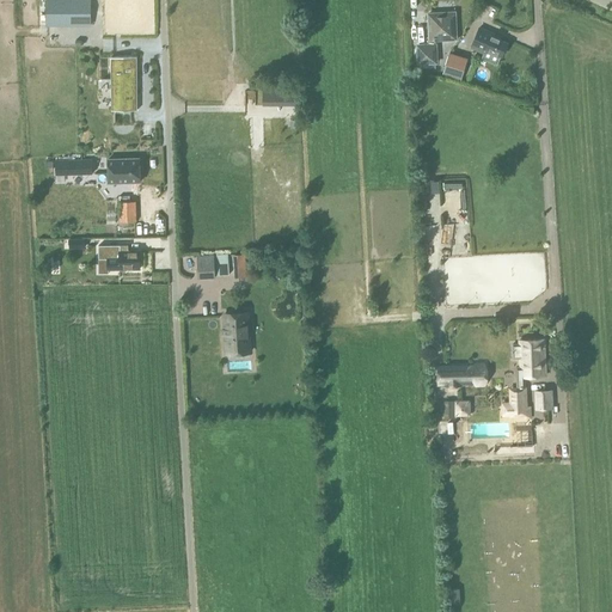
[(48,0),(48,24),(91,24),(91,0),(48,0)]
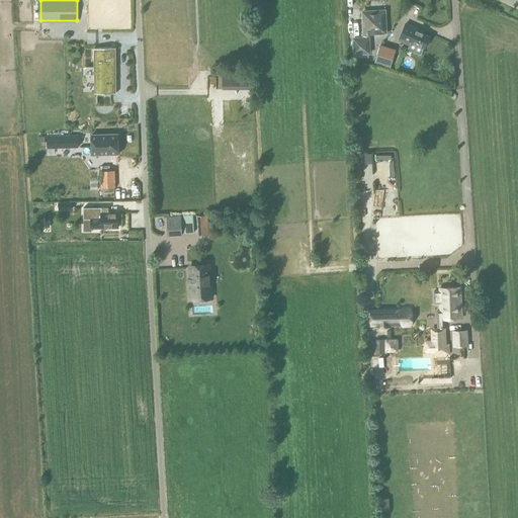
[(366,34),(389,33),(387,11),(365,12),(366,34)]
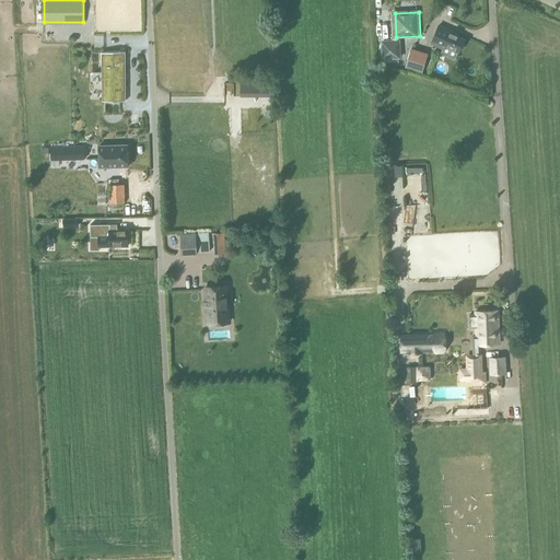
[(443,26),(436,42),(444,46),(442,53),(455,59),(458,51),(459,51),(461,49),(463,49),(465,44),(464,42),(465,39),(457,36),(458,33),(443,26)]
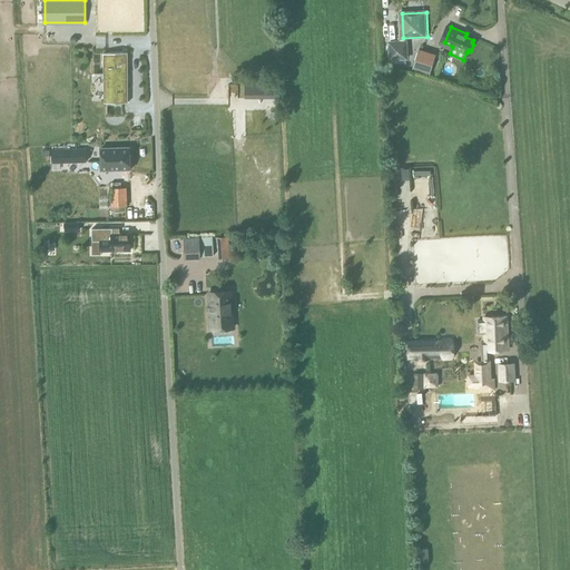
[(390,59),(409,58),(408,41),(389,41),(390,59)]
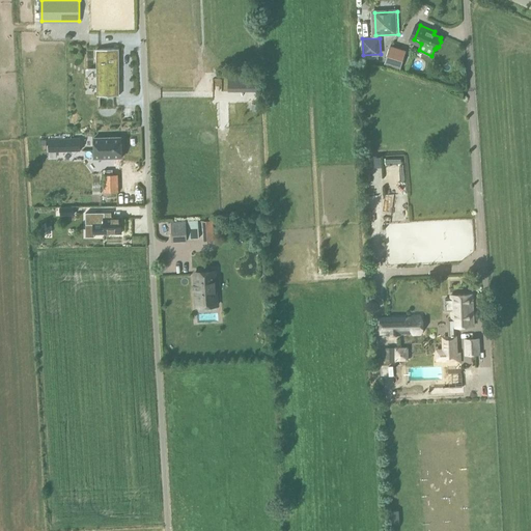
[(389,47),(383,65),(398,70),(404,52),(389,47)]
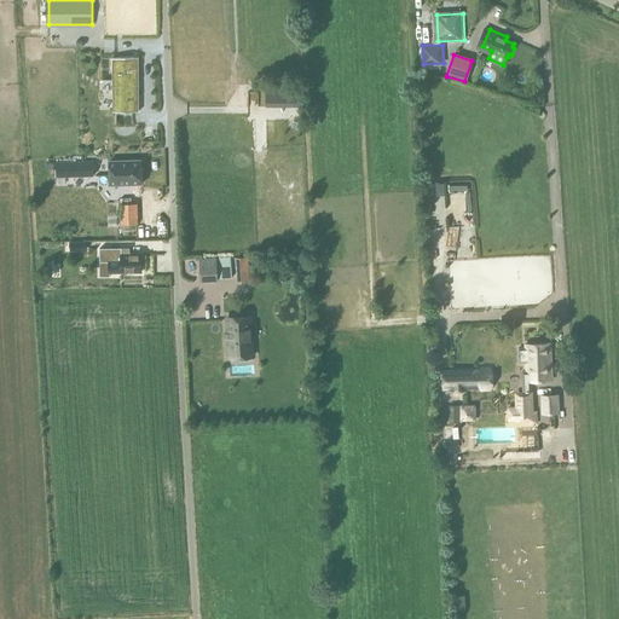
[(114,57),(114,111),(138,111),(138,57),(114,57)]
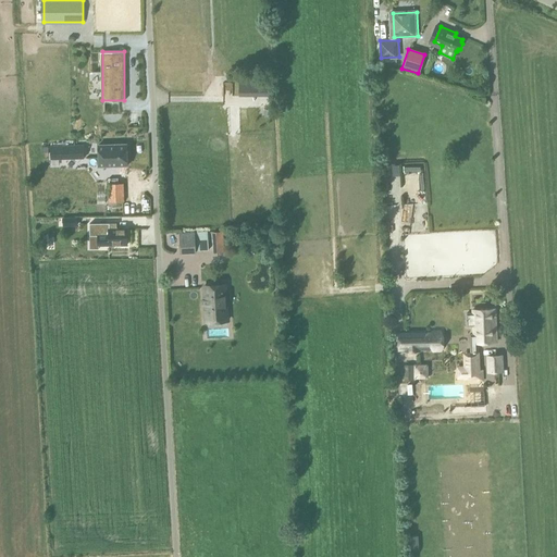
[(239,82),(240,96),(268,95),(267,82),(239,82)]
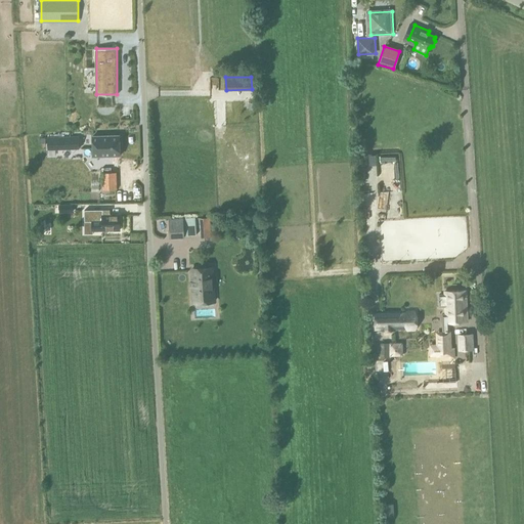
[(253,124),(252,110),(241,110),(241,124),(253,124)]
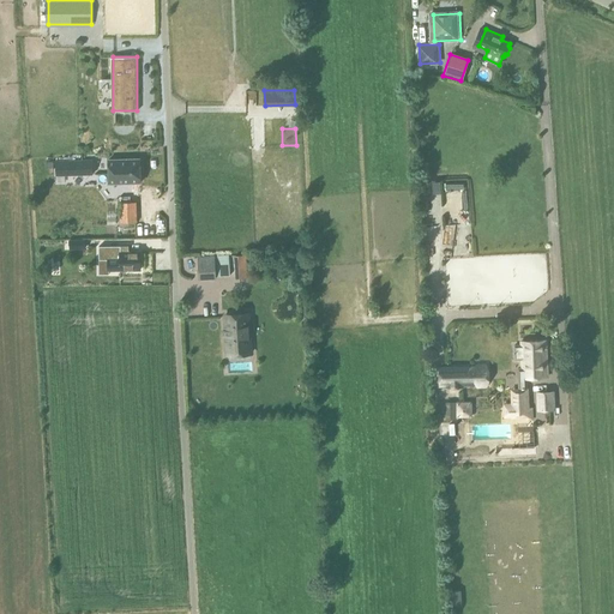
[(91,161),(55,162),(56,176),(92,175),(91,161)]
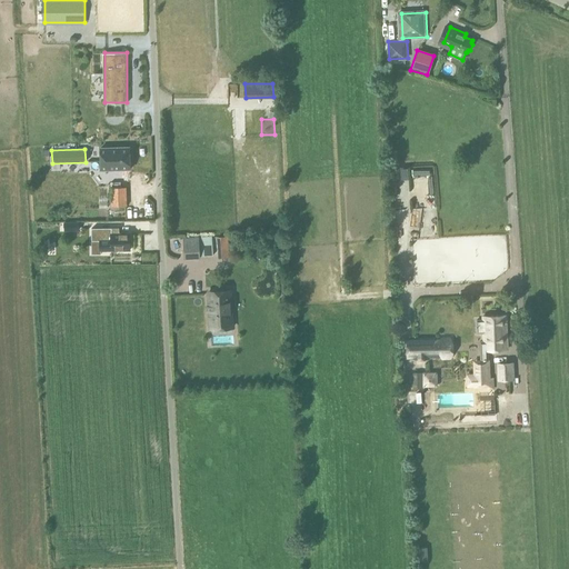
[(129,149),(101,149),(101,171),(129,170),(129,149)]
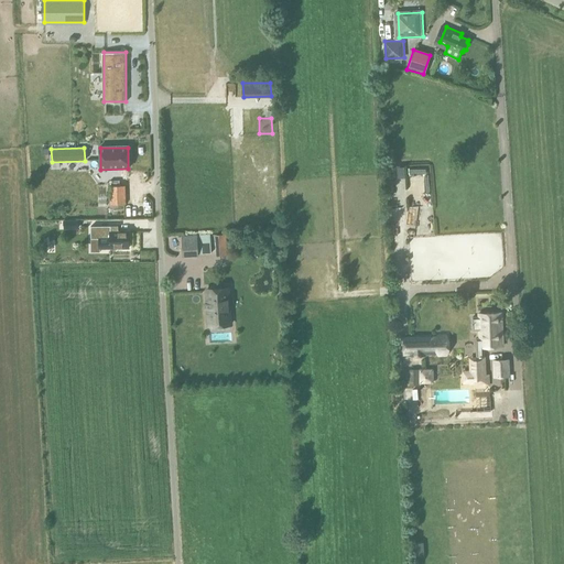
[(110,205),(125,205),(125,186),(109,186),(110,205)]
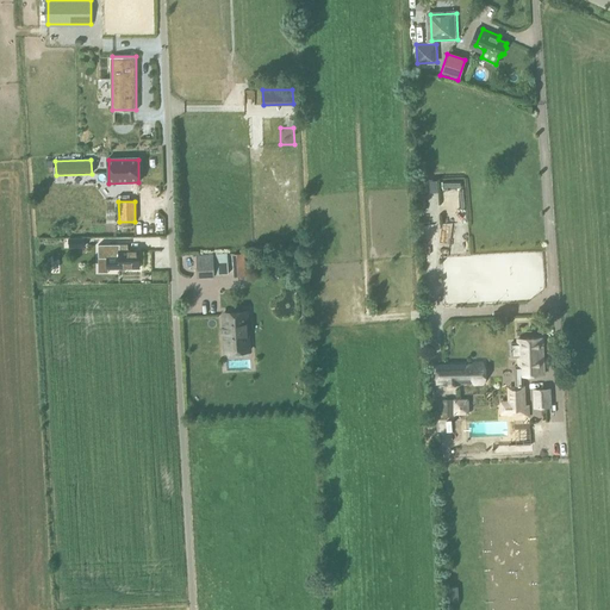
[(125,238),(125,248),(159,247),(157,237),(125,238)]
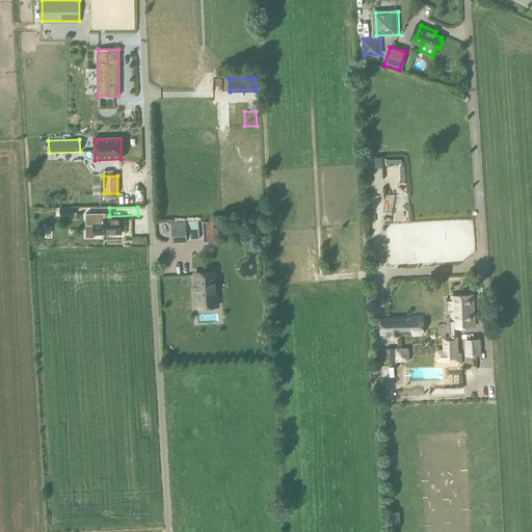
[(104,213),(86,213),(86,224),(94,224),(94,233),(104,233),(104,234),(122,234),(122,218),(104,218),(104,213)]
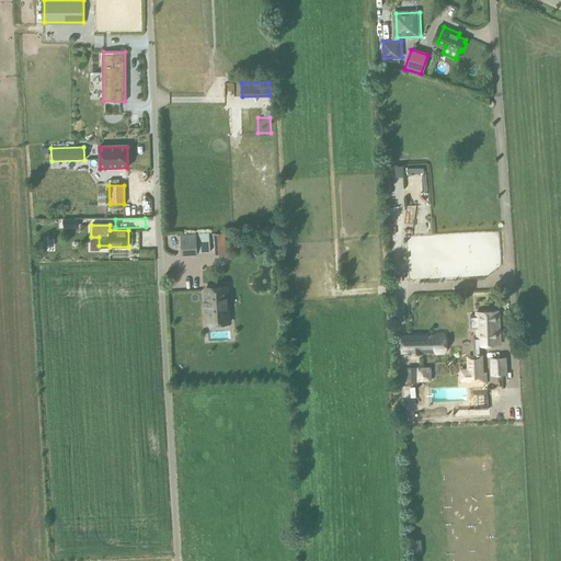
[(215,254),(225,254),(224,233),(215,233),(215,254)]
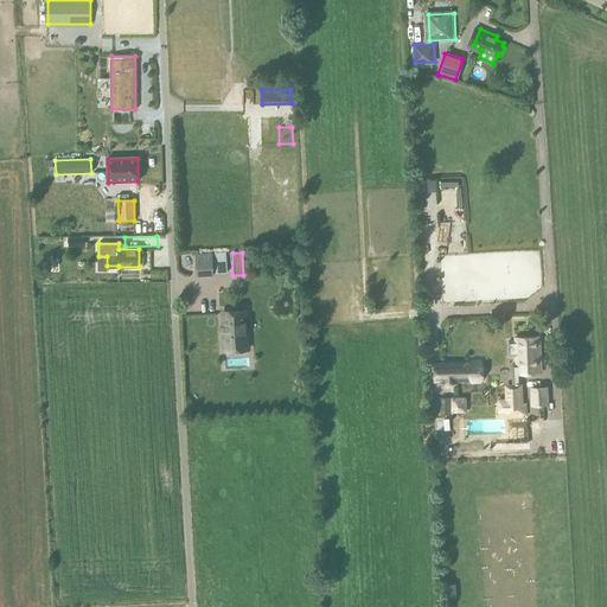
[(197,276),(212,275),(211,254),(196,254),(197,276)]
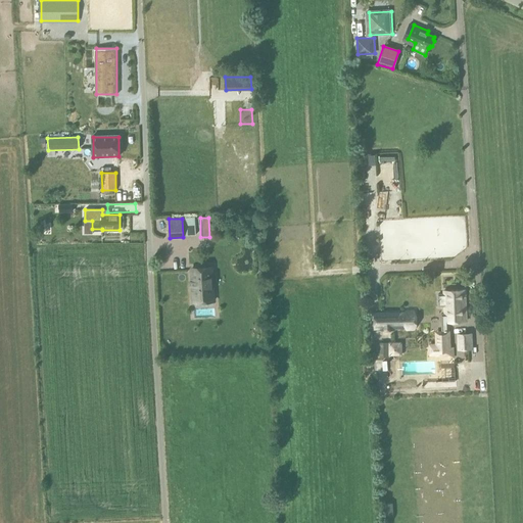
[(186,272),(185,248),(171,249),(171,263),(161,263),(161,273),(186,272)]
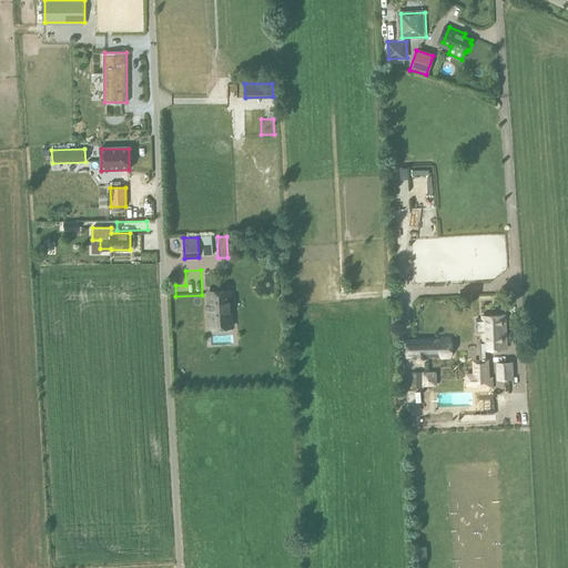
[(232,288),(206,290),(209,330),(234,328),(232,288)]
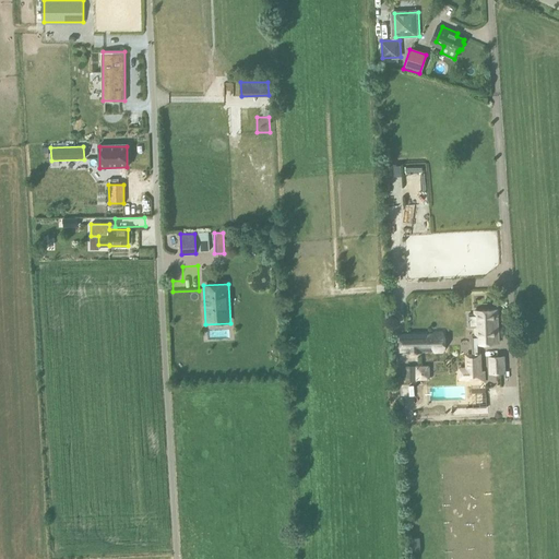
[(474,316),(468,316),(468,326),(475,325),(475,335),(475,344),(479,344),(499,343),(498,310),(474,311),(474,316)]
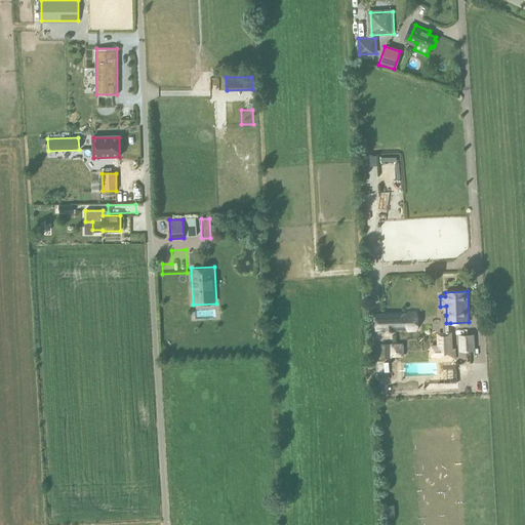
[(416,328),(416,315),(376,316),(377,329),(391,329),(391,325),(406,325),(406,328),(416,328)]
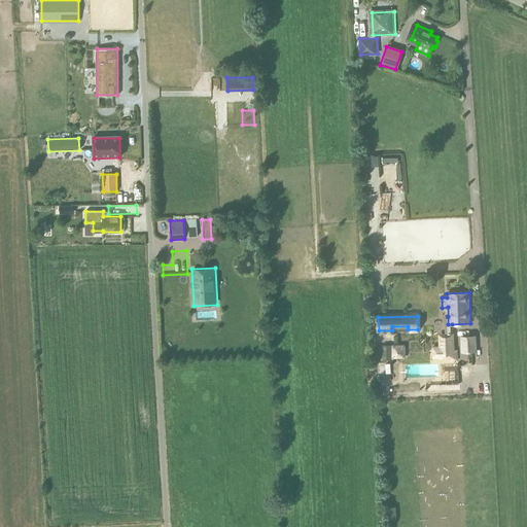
[(441,347),(432,347),(432,358),(453,358),(453,360),(457,360),(457,350),(453,350),(453,337),(452,324),(448,324),(448,316),(445,316),(445,337),(441,337),(441,347)]
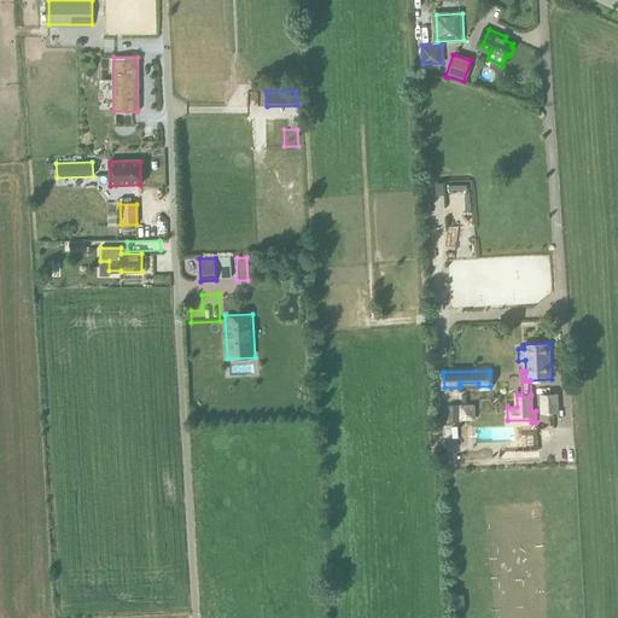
[(558,397),(554,395),(542,396),(542,413),(558,413),(558,397)]
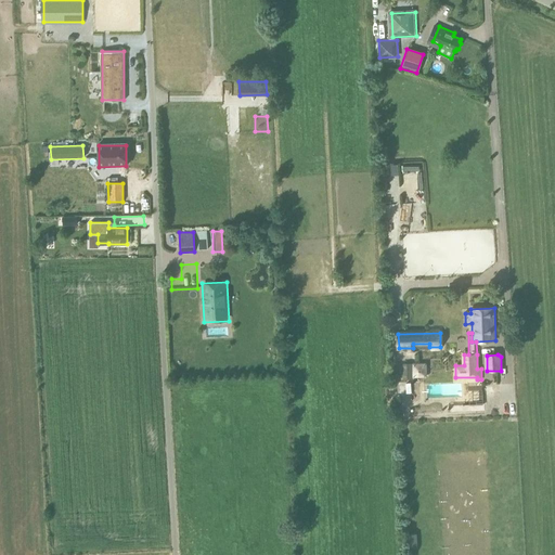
[(402,379),(411,378),(411,364),(402,364),(402,379)]
